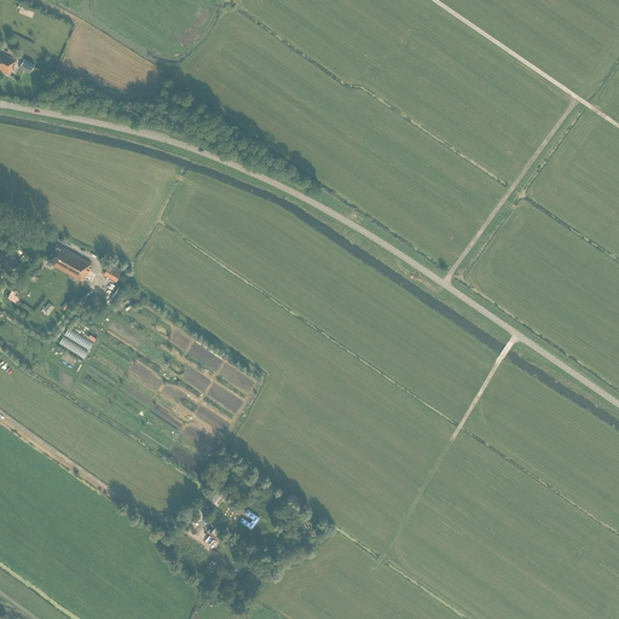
[(16,61),(0,52),(0,71),(9,76),(9,74),(10,75),(11,74),(10,73),(16,61)]
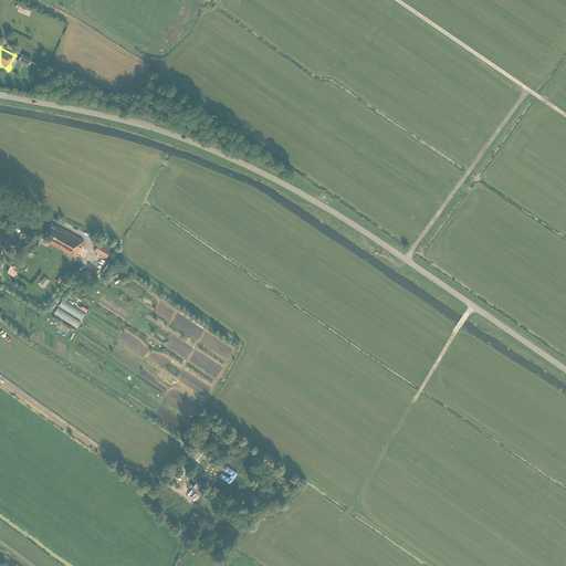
[(29,65),(32,59),(22,54),(19,60),(29,65)]
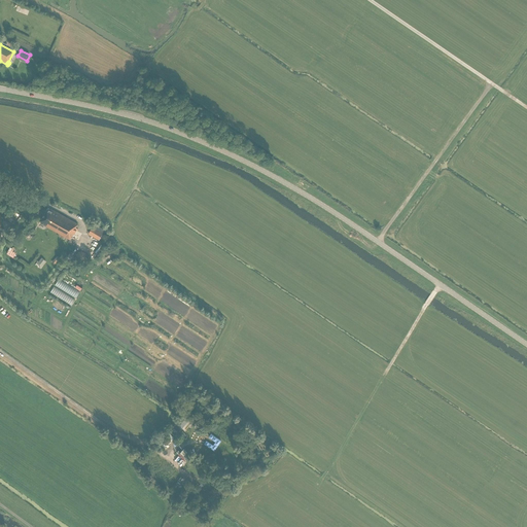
[(47,208),(39,223),(70,241),(72,236),(73,237),(77,230),(75,229),(77,224),(47,208)]
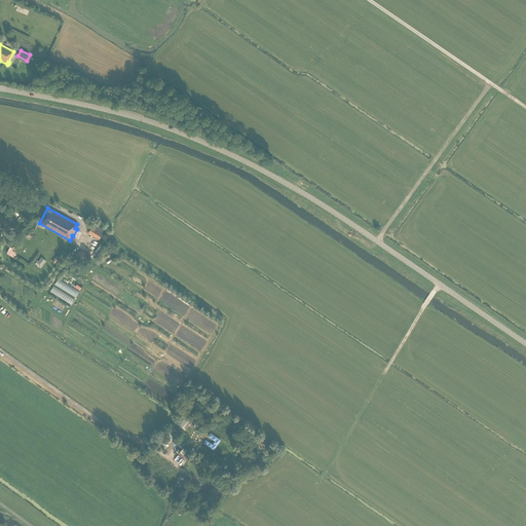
[(91,227),(87,233),(89,235),(99,239),(103,233),(102,232),(91,227)]
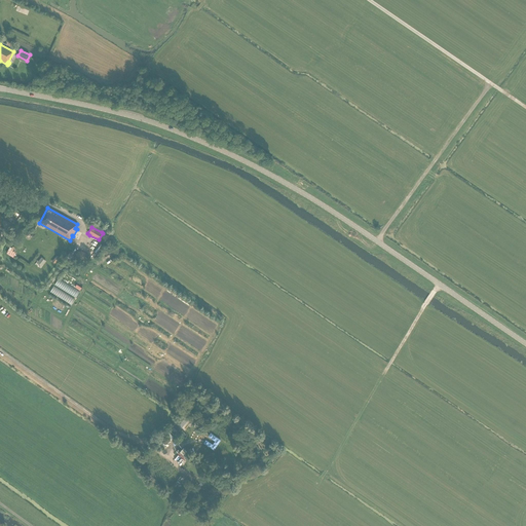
[(9,248),(6,253),(13,257),(16,251),(9,248)]
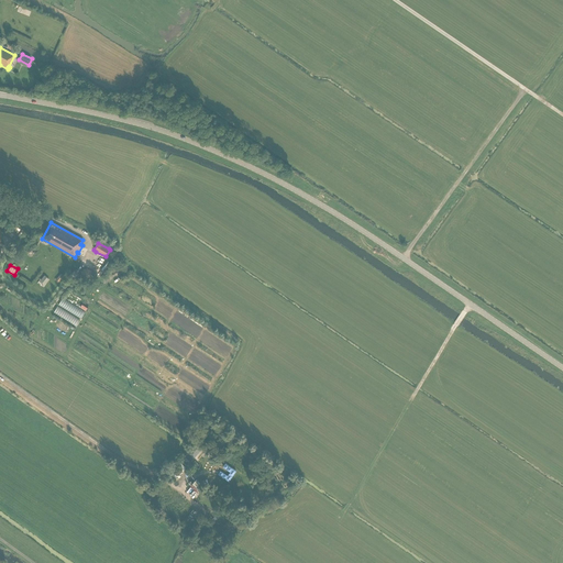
[(79,273),(79,274),(79,276),(80,277),(83,276),(86,278),(89,277),(91,274),(90,271),(87,268),(84,269),(81,273),(79,273)]
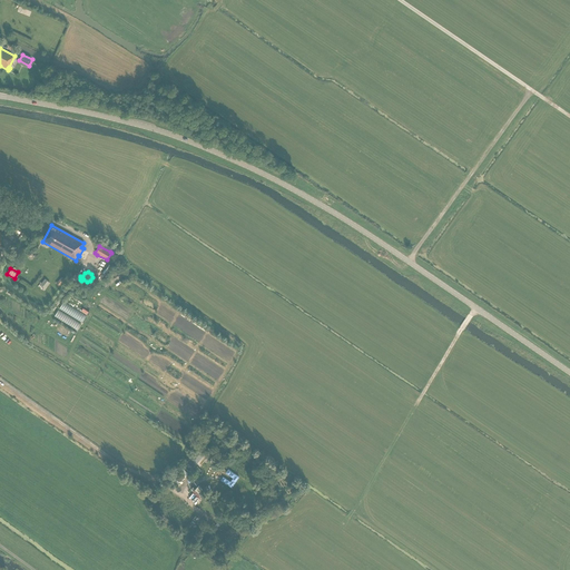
[(55,316),(78,330),(87,314),(64,302),(59,310),(59,308),(55,316)]
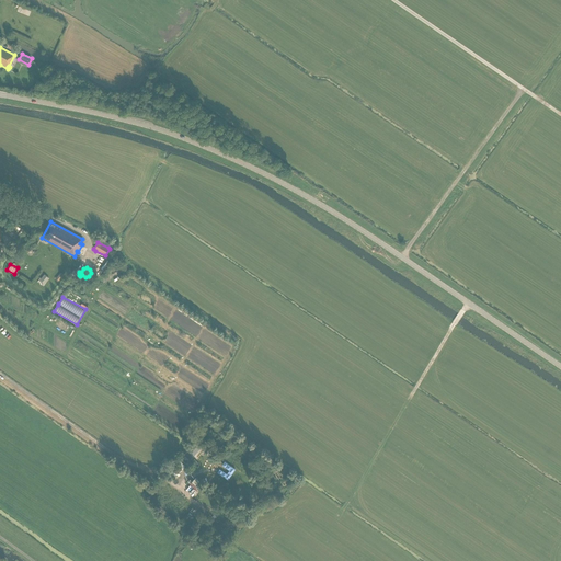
[(202,448),(196,444),(190,453),(194,456),(202,448)]
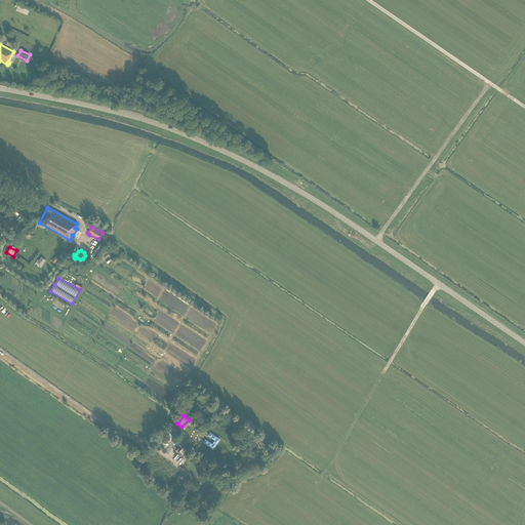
[(180,453),(179,451),(177,453),(188,461),(191,457),(189,456),(188,458),(188,455),(187,452),(185,450),(183,451),(180,453)]
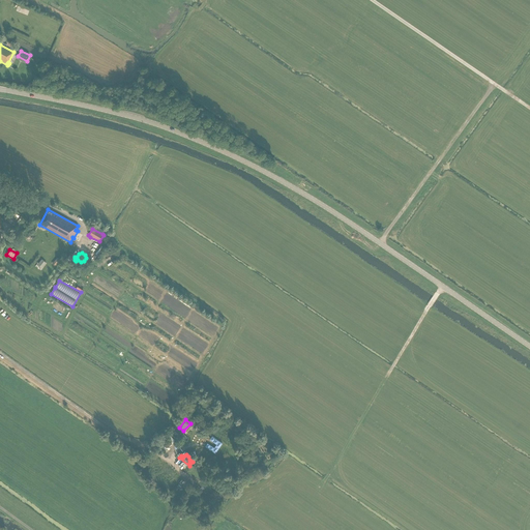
[(184,469),(193,475),(196,470),(187,465),(184,469)]
